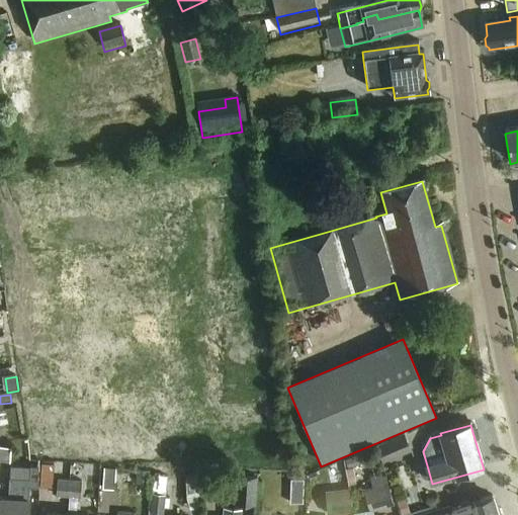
[(375,449),(382,466),(412,454),(406,437),(375,449)]
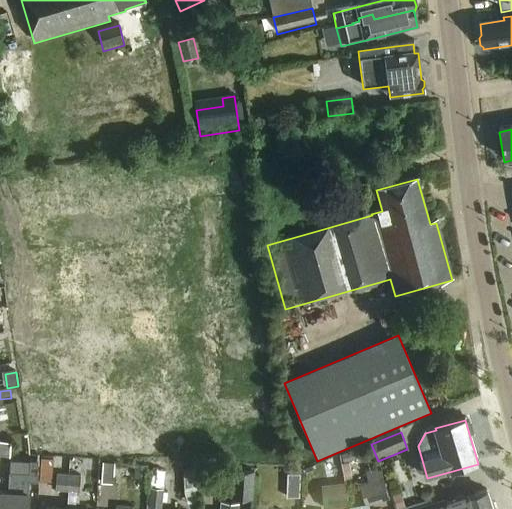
[(0,459),(9,461),(11,446),(0,444),(0,459)]
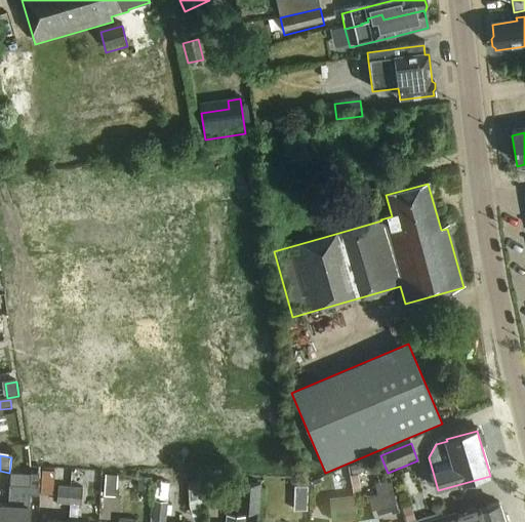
[(350,469),(353,493),(361,492),(358,476),(366,474),(364,465),(350,469)]
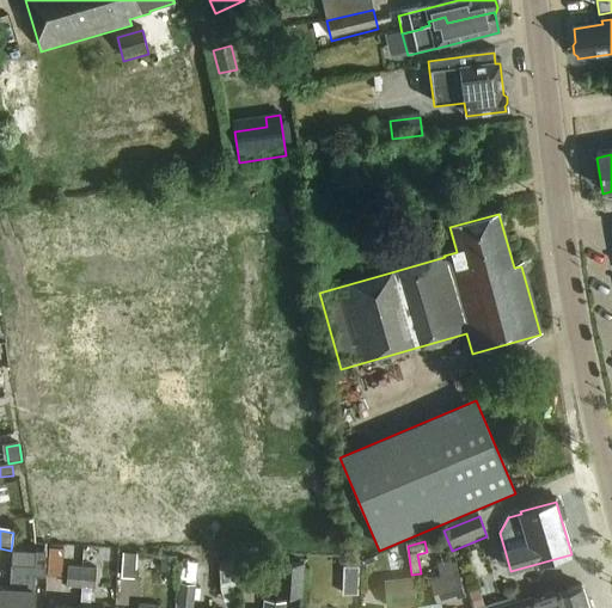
[(62,579),(63,552),(50,551),(48,578),(62,579)]
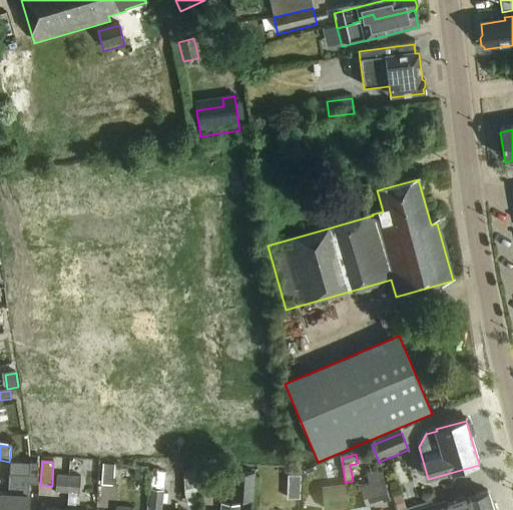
[(9,496),(7,509),(28,509),(31,485),(39,486),(40,465),(12,463),(10,496),(9,496)]
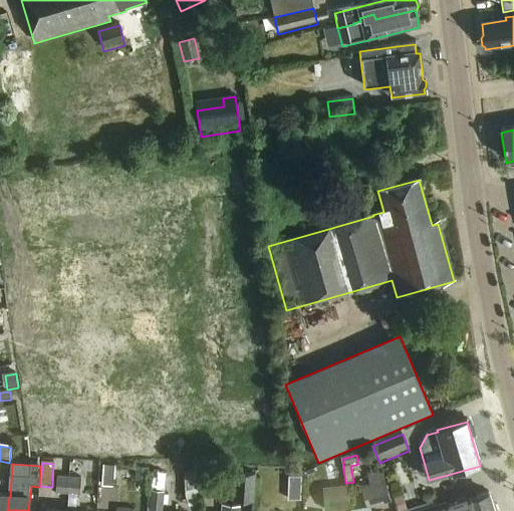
[(114,488),(115,468),(103,467),(102,487),(114,488)]
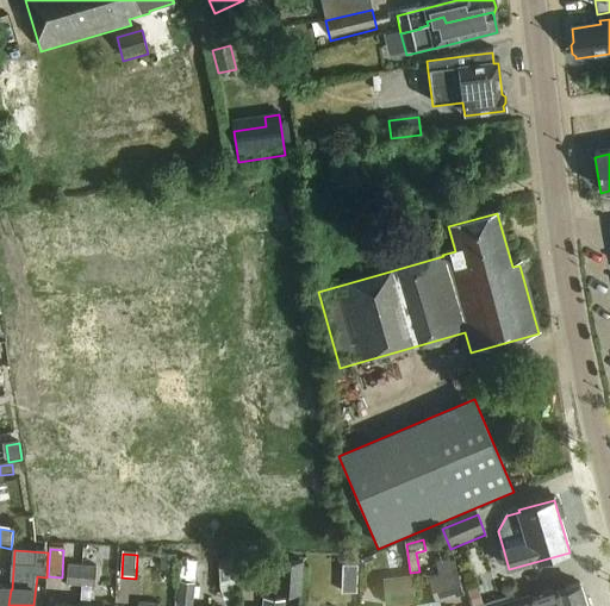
[(181,562),(179,585),(178,605),(192,605),(194,586),(198,563),(188,562),(188,555),(178,554),(178,562),(181,562)]
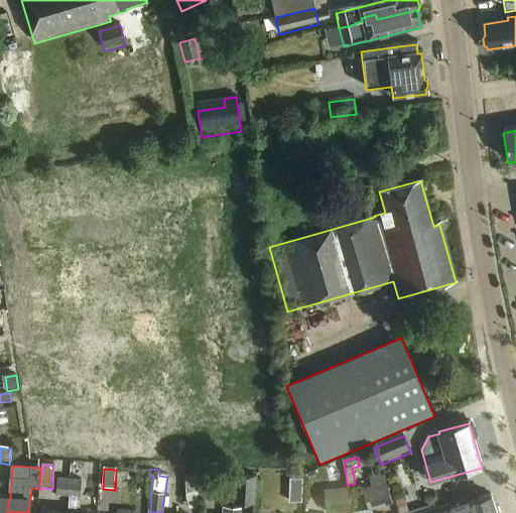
[(136,471),(135,480),(148,481),(149,471),(136,471)]
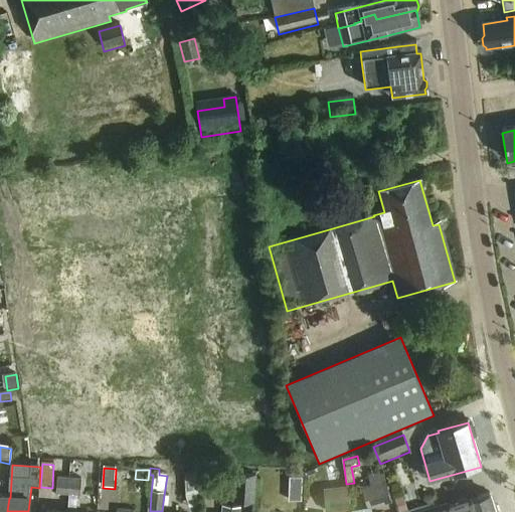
[(371,487),(361,490),(368,511),(391,505),(385,482),(382,474),(368,478),(371,487)]
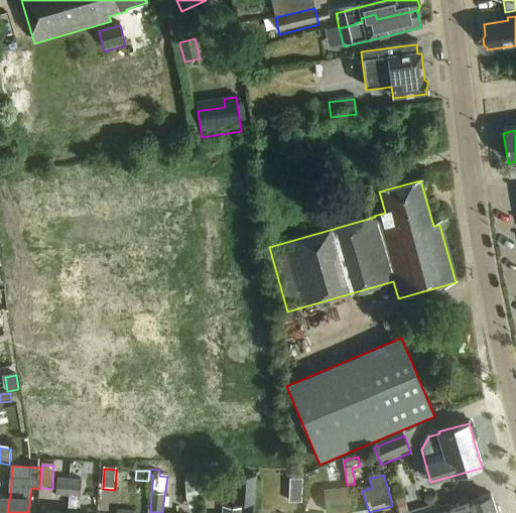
[(237,476),(235,504),(257,505),(259,477),(237,476)]
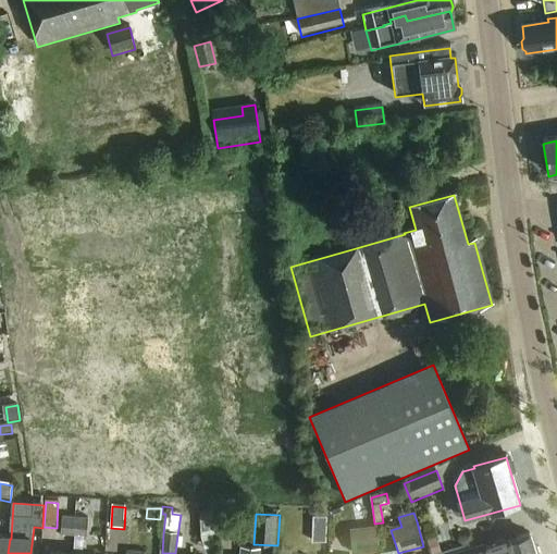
[(199,516),(200,533),(214,532),(213,515),(199,516)]
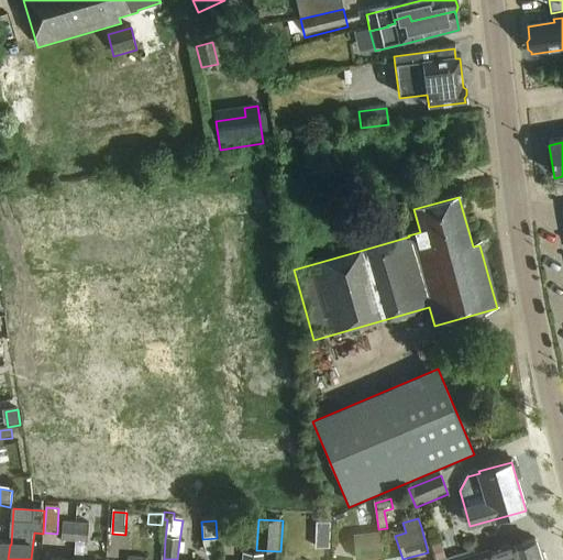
[(62,542),(75,544),(76,525),(63,524),(62,542)]
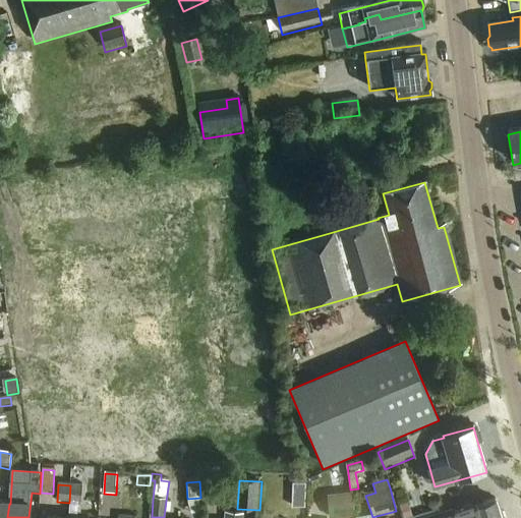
[(70,485),(69,503),(80,504),(82,485),(70,484),(70,485)]
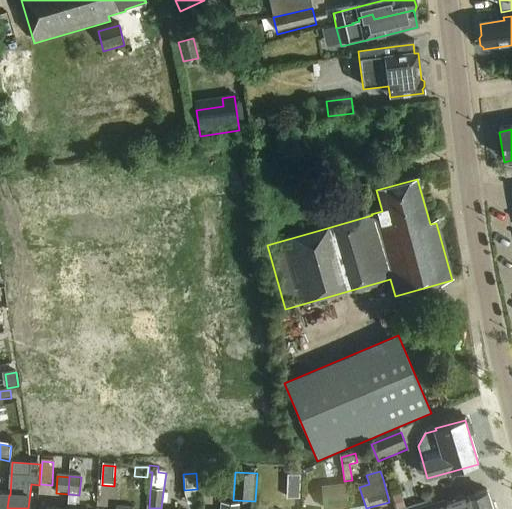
[(331,488),(322,489),(325,508),(348,508),(345,486),(343,486),(331,488)]
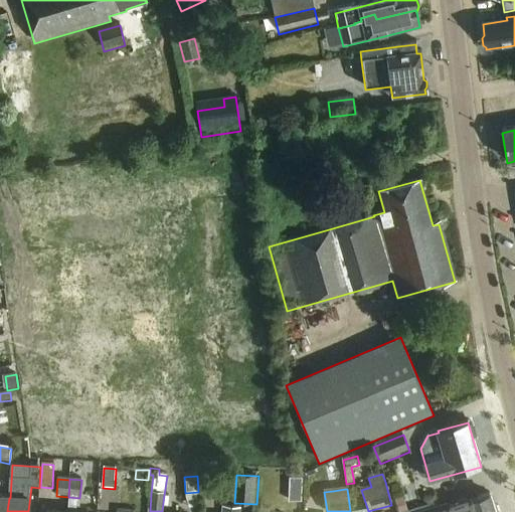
[(289,491),(289,503),(302,503),(302,491),(289,491)]
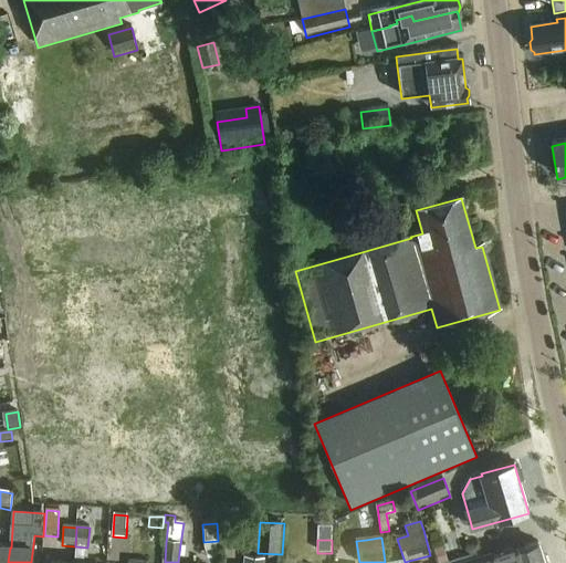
[(8,562),(10,548),(0,545),(0,562),(8,562)]
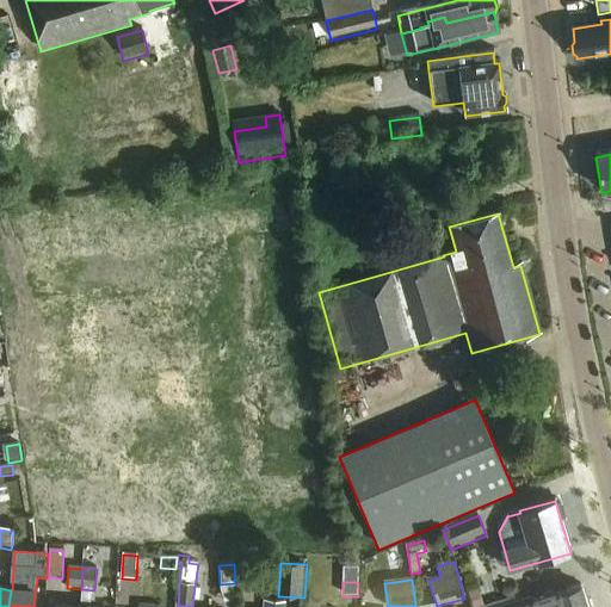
[(588,606),(582,588),(532,604),(531,600),(510,606),(588,606)]
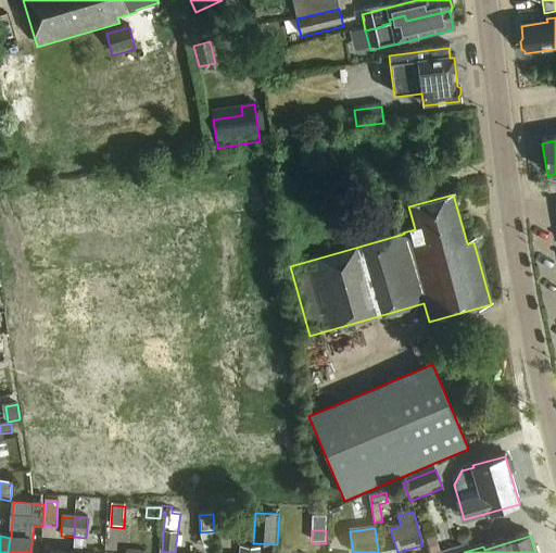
[(426,543),(428,552),(440,552),(436,540),(426,543)]
